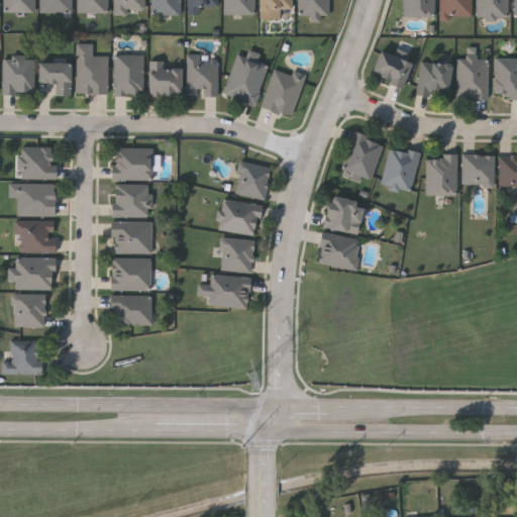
[(35,0),(35,10),(5,10),(5,0),(35,0)]
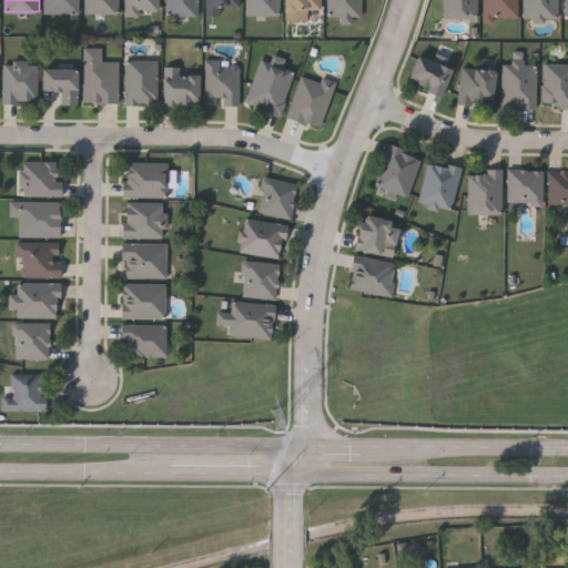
[(80,0),(80,12),(44,12),(44,0),(80,0)]
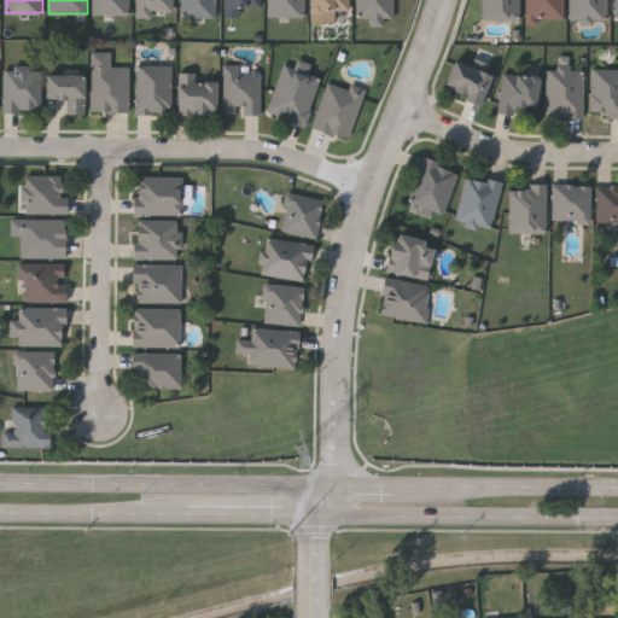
[(129,0),(129,12),(93,12),(93,0),(129,0)]
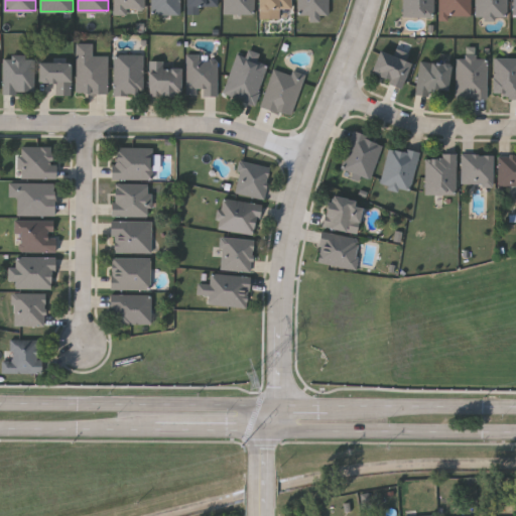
[(145,0),(145,11),(114,11),(114,0),(145,0)]
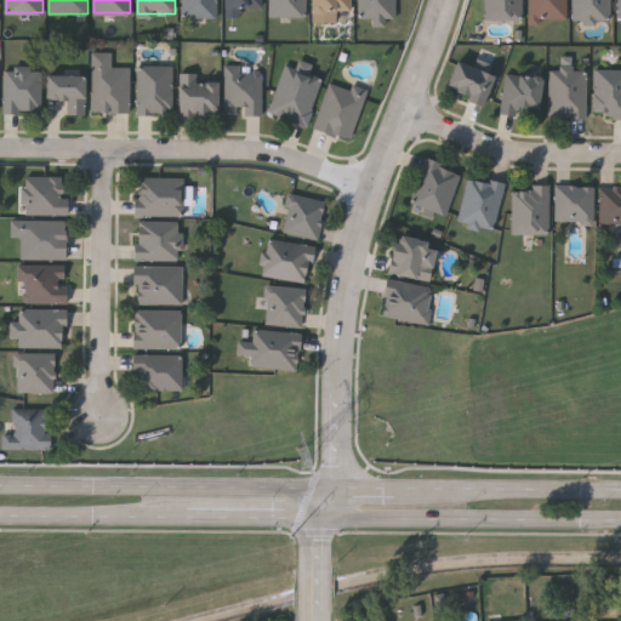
[(217,0),(217,15),(183,15),(183,0),(217,0)]
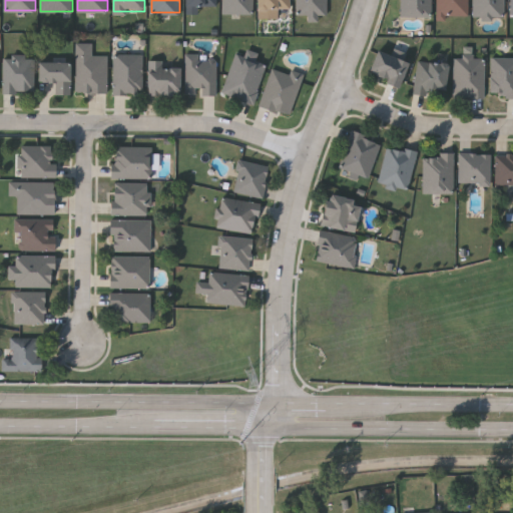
[(217,0),(186,0),(187,15),(199,15),(199,7),(218,7),(217,0)]
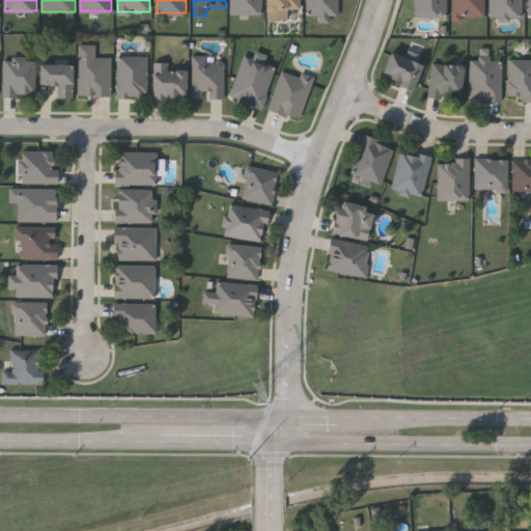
[(230,12),(230,0),(261,0),(261,12),(230,12)]
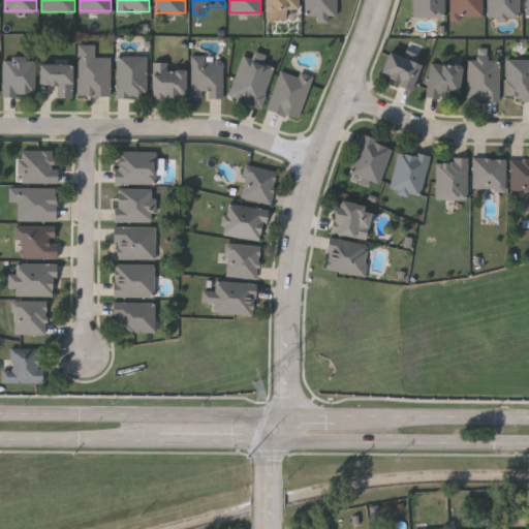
[(267,0),(300,0),(300,8),(286,8),(286,17),(267,17),(267,0)]
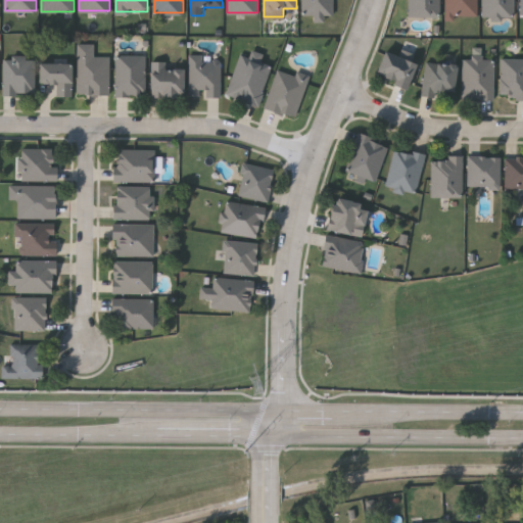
[(333,0),(333,16),(302,16),(302,0),(333,0)]
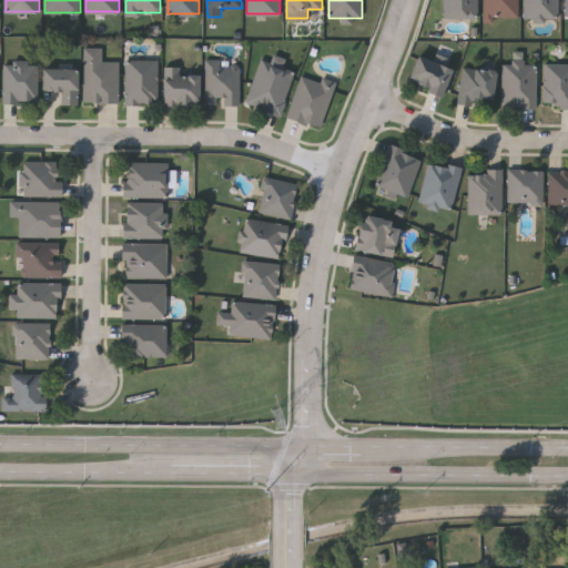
[(478,0),(478,17),(444,17),(444,0),(478,0)]
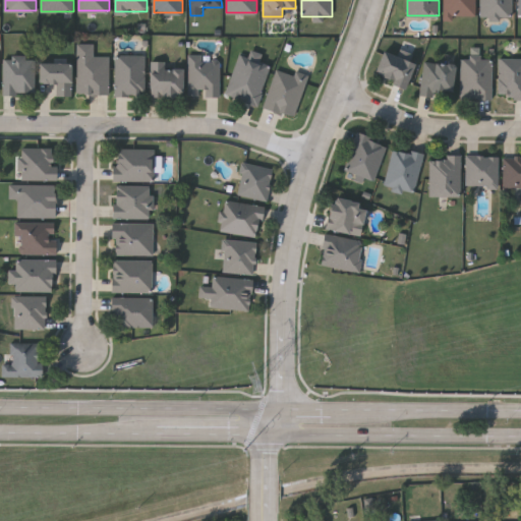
[(443,16),(443,0),(475,0),(475,16),(443,16)]
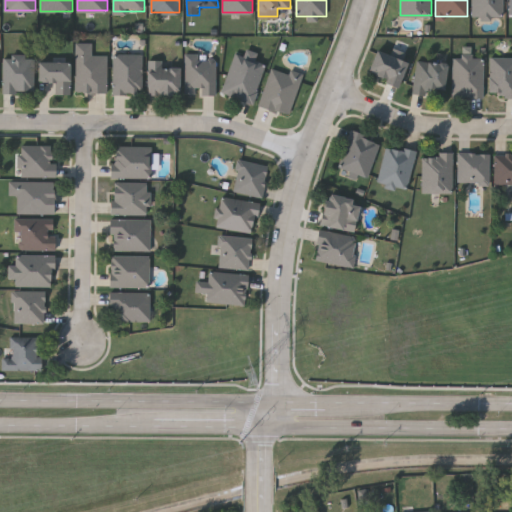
[(502,0),(502,16),(472,16),(472,0),(502,0)]
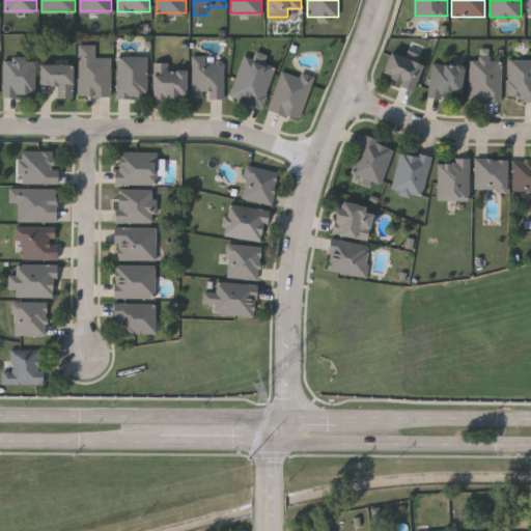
[(111,95),(78,95),(78,43),(95,43),(95,55),(111,55),(111,95)]
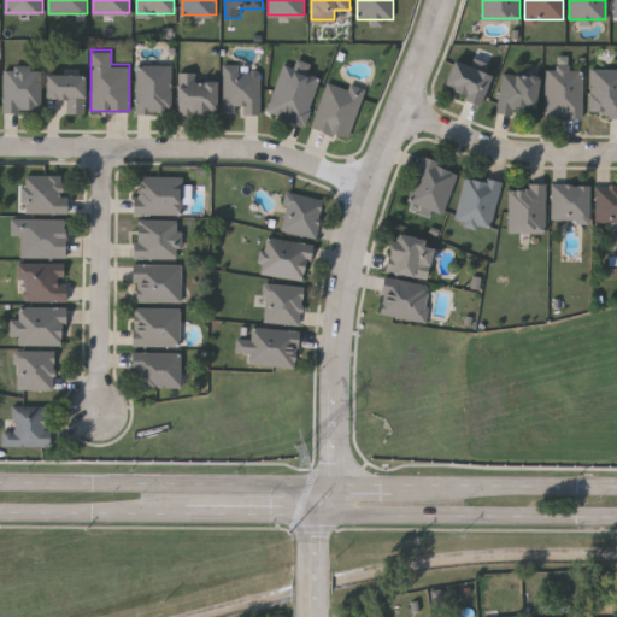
[(311,64),(309,72),(319,75),(306,124),(268,112),(285,56),(311,64)]
